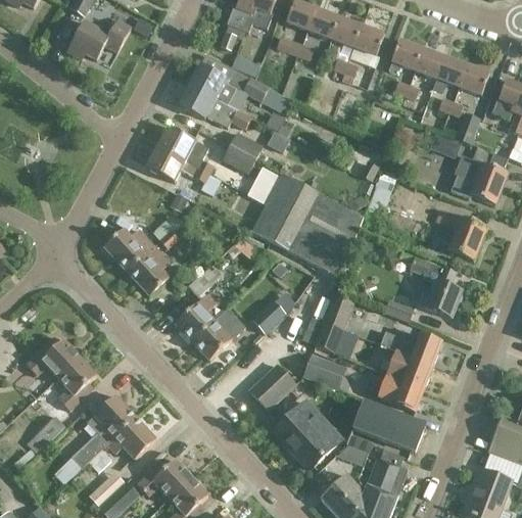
[(74,0),(69,9),(85,16),(93,0),(74,0)]
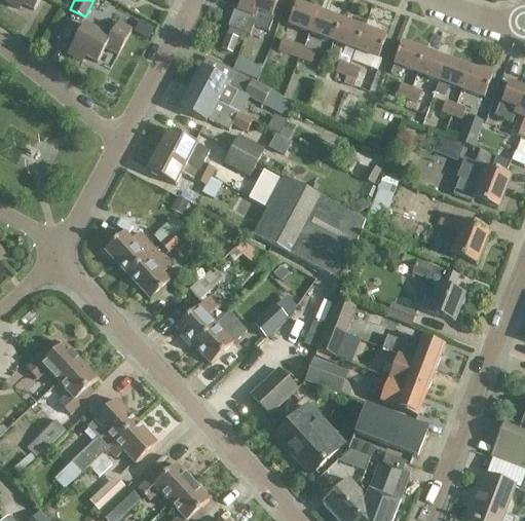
[(234,5),(227,24),(246,31),(257,0),(238,0),(236,6),(234,5)]
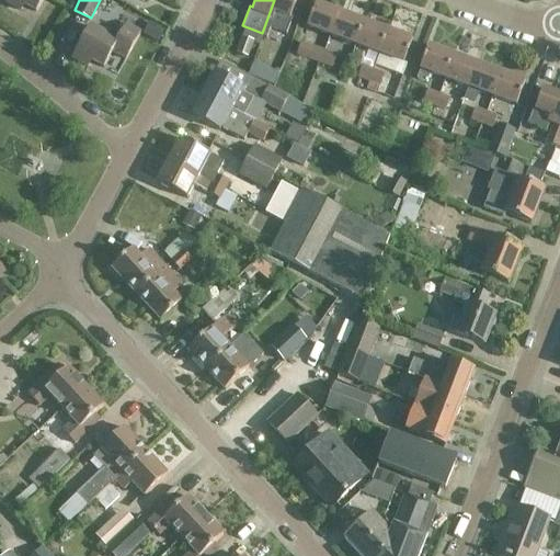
[(274,0),(262,33),(265,34),(270,24),(285,31),(292,14),(289,13),(294,0),(274,0)]
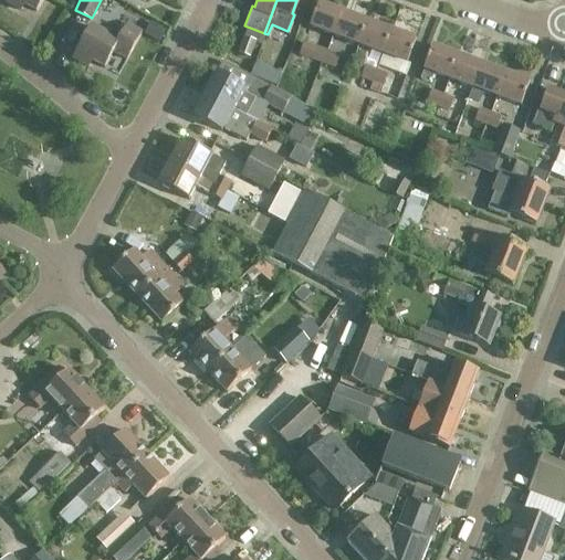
[(309,23),(303,41),(325,50),(333,32),(334,33),(343,9),(318,0),(311,20),(309,23)]
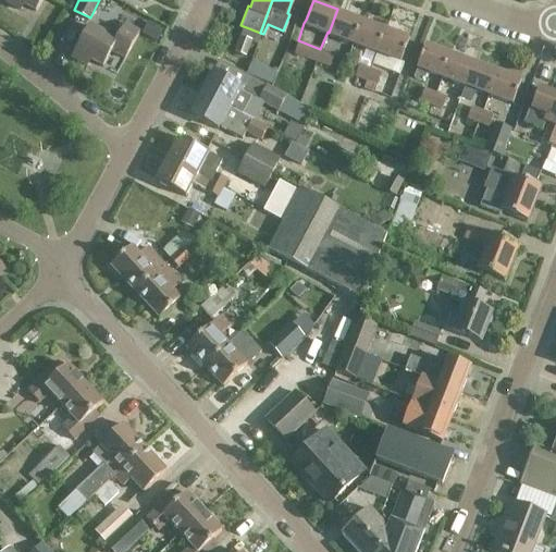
[(337,9),(329,33),(351,41),(360,17),(337,9)]
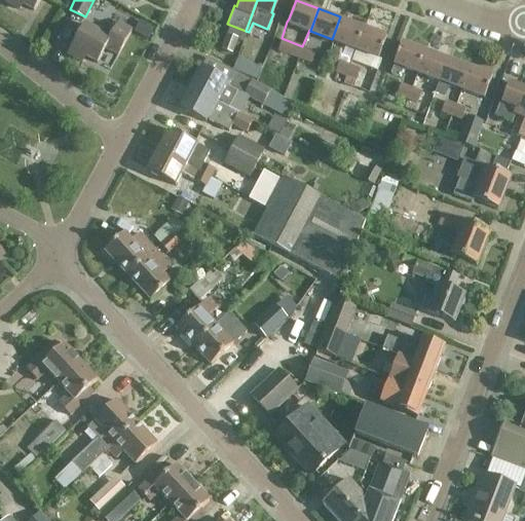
[(64,9),(50,32),(60,37),(72,14),(64,9)]
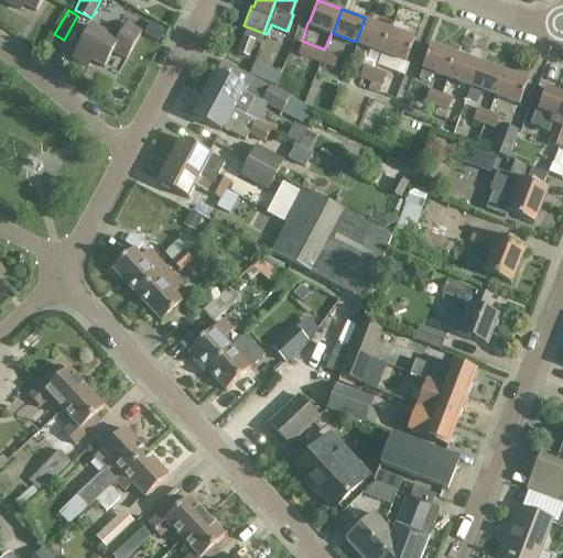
[(150,18),(143,31),(158,40),(164,26),(150,18)]
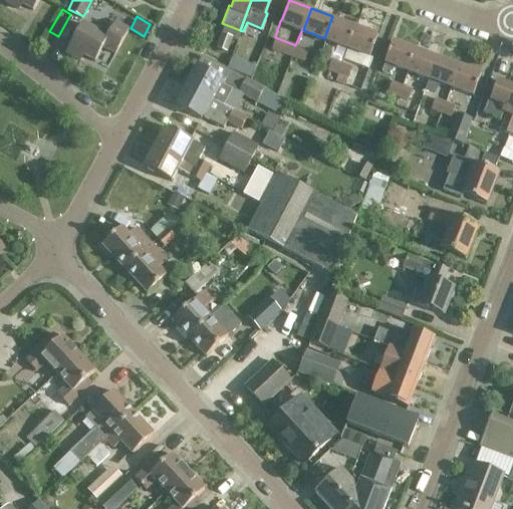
[(346,46),(354,24),(332,16),(324,38),(346,46)]
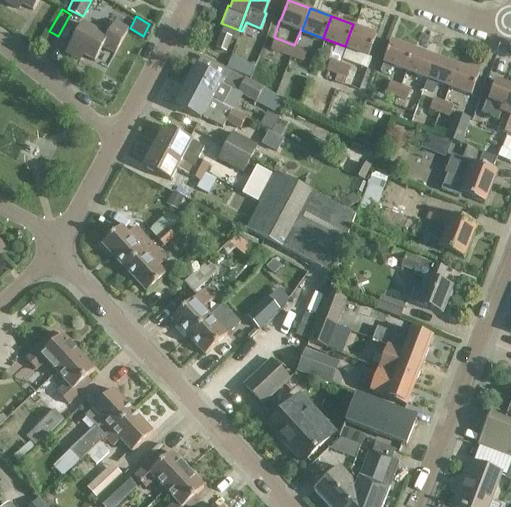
[(81,20),(74,32),(65,49),(79,57),(82,52),(94,58),(101,44),(114,50),(128,26),(114,18),(105,34),(93,27),(81,20)]
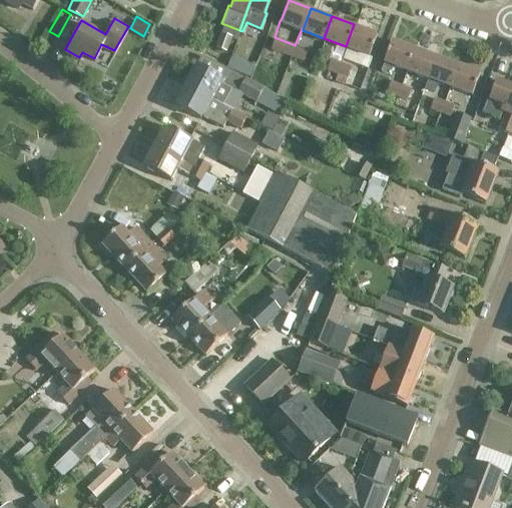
[(368,54),(369,51),(376,33),(354,24),(346,46),(368,54)]
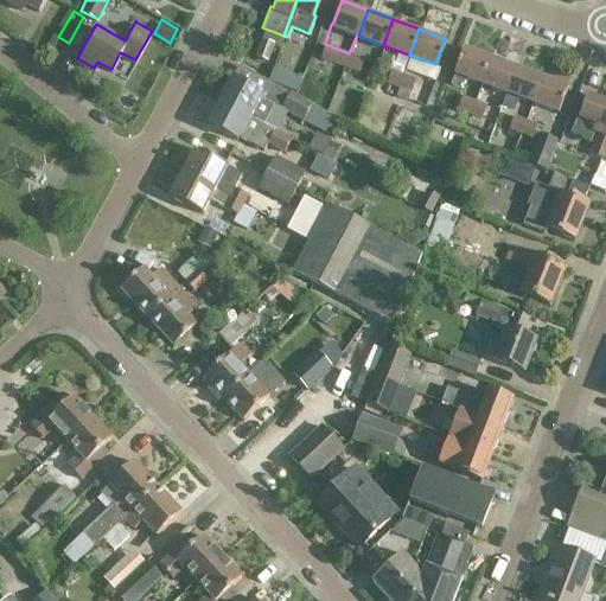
[(262,36),(256,55),(268,58),(274,40),(262,36)]
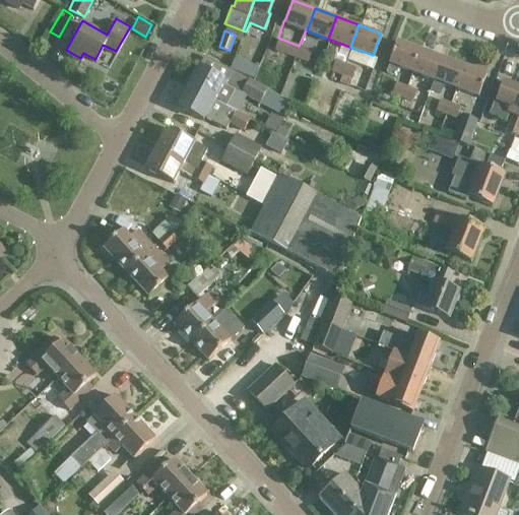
[(299,46),(278,38),(274,47),(298,56),(301,46),(299,46)]
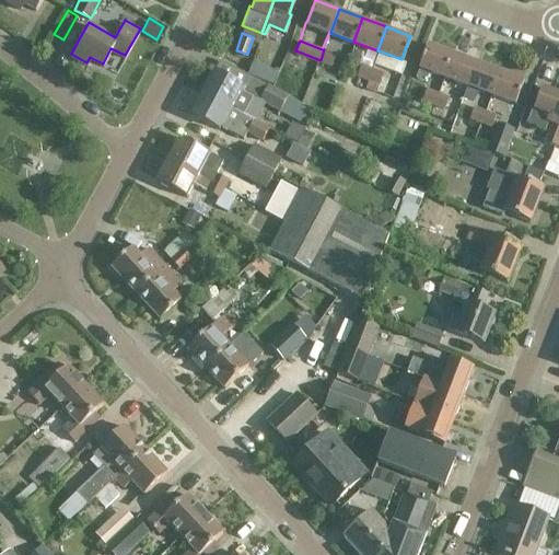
[(418,66),(420,67),(416,76),(426,79),(429,70),(443,76),(452,51),(427,42),(418,66)]
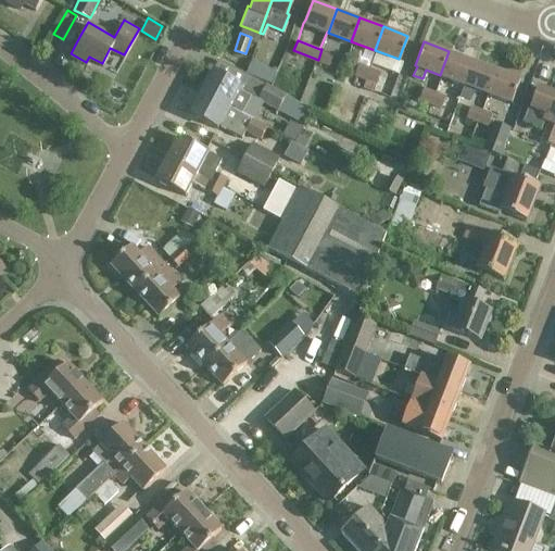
[(331,53),(322,49),(318,60),(327,63),(331,53)]
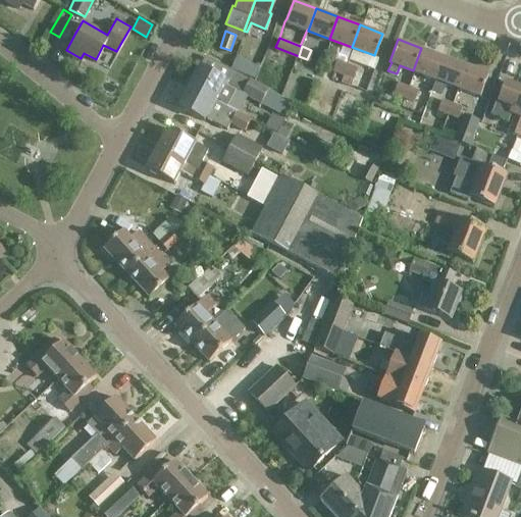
[(443,56),(421,48),(413,70),(414,70),(411,79),(419,83),(423,73),(434,79),(443,56)]
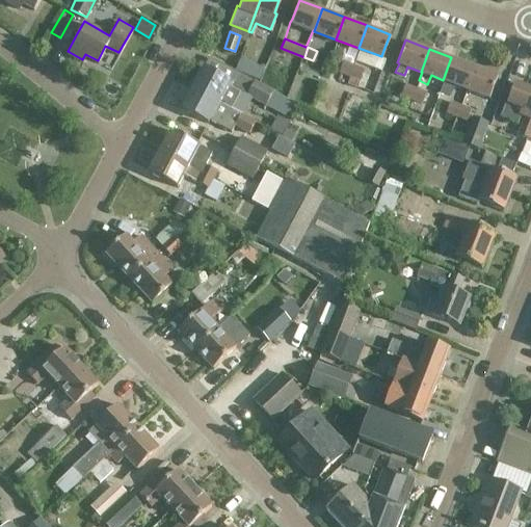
[(443,80),(466,88),(474,66),(451,57),(443,80)]
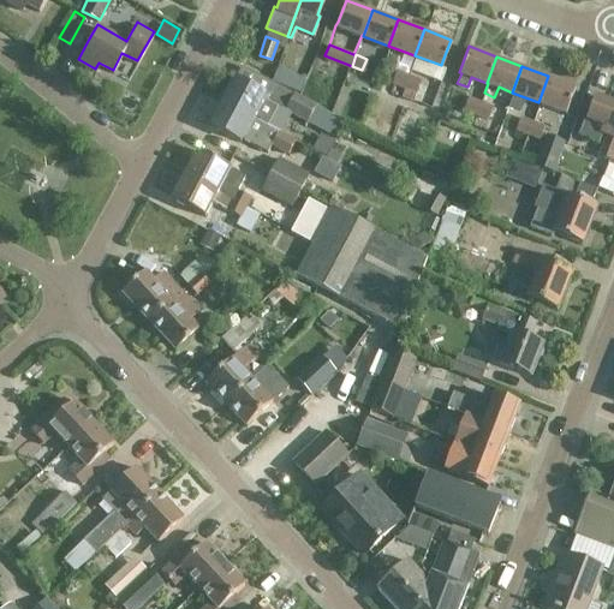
[(391,81),(403,84),(406,73),(394,69),(391,81)]
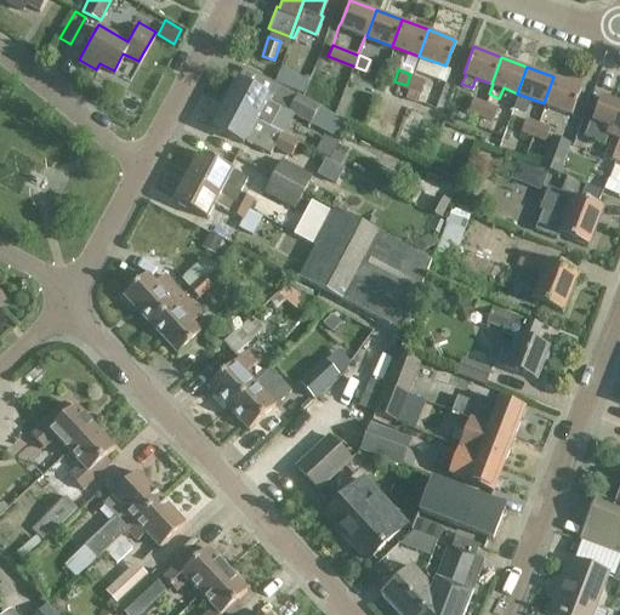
[(422,79),(410,74),(407,85),(419,90),(422,79)]
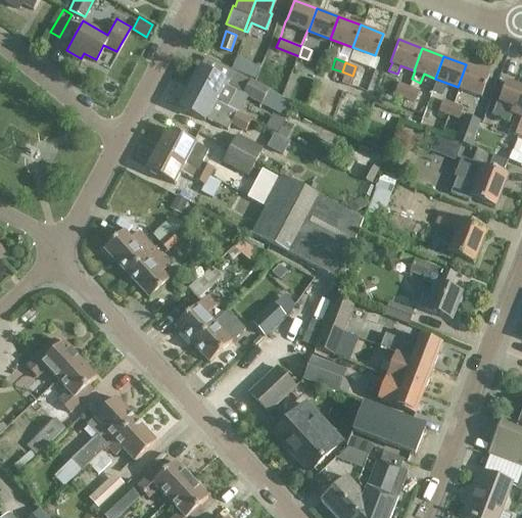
[(200,64),(189,86),(237,110),(246,93),(261,100),(262,98),(275,105),(281,94),(230,66),(225,78),(200,64)]
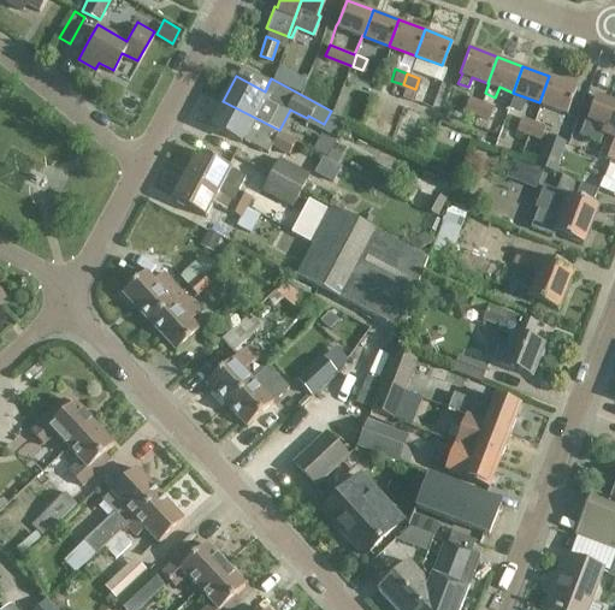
[(575,86),(549,76),(539,102),(566,112),(575,86)]
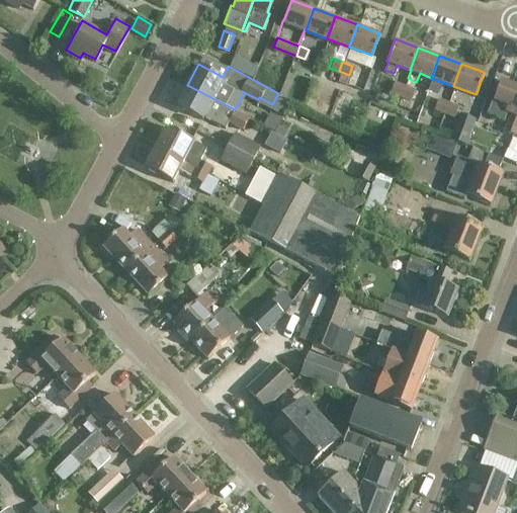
[(507,110),(516,84),(501,78),(494,97),(492,96),(487,111),(504,117),(506,110),(507,110)]
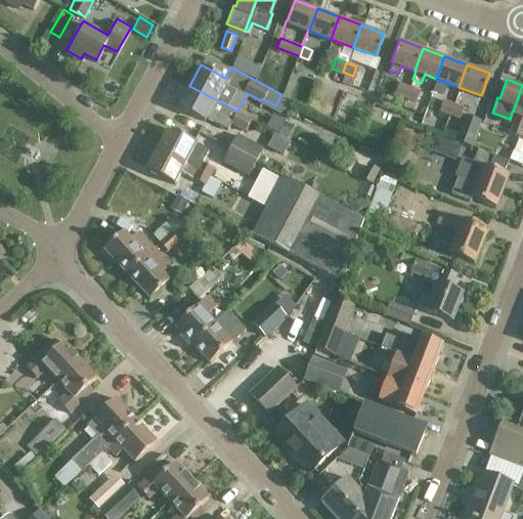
[(394,91),(404,95),(407,86),(398,82),(394,91)]
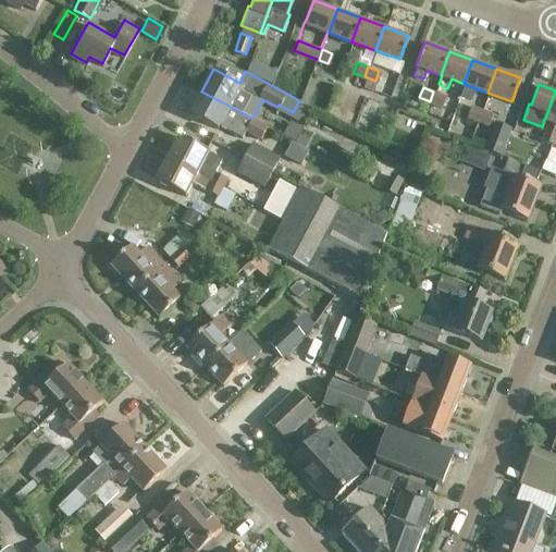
[(555,90),(545,119),(548,120),(542,138),(554,143),(555,136),(555,90)]
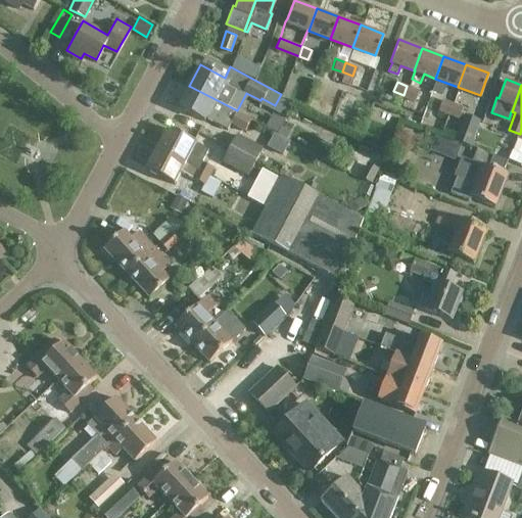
[(237,110),(189,86),(179,104),(203,118),(204,115),(227,127),(230,121),(244,128),(250,118),(237,110)]
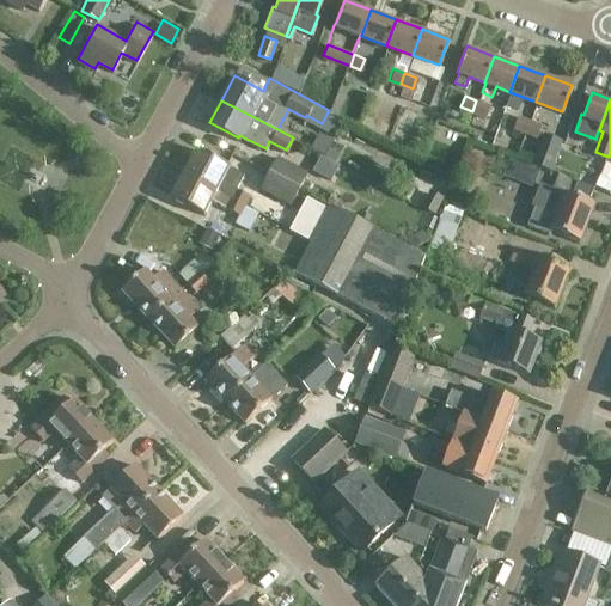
[(488,104),(476,101),(472,111),(483,115),(488,104)]
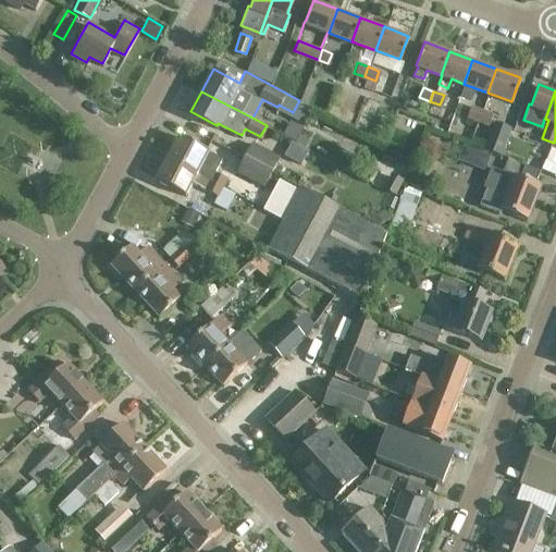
[(466,114),(477,119),(481,109),(470,105),(466,114)]
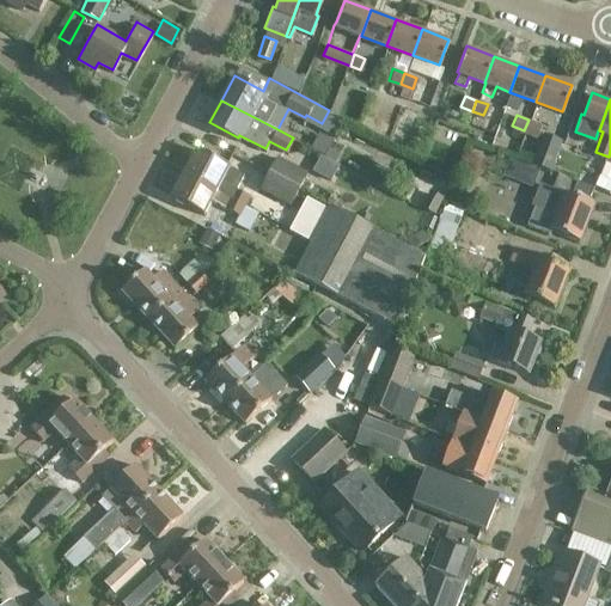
[(539,123),(529,120),(524,130),(536,134),(539,123)]
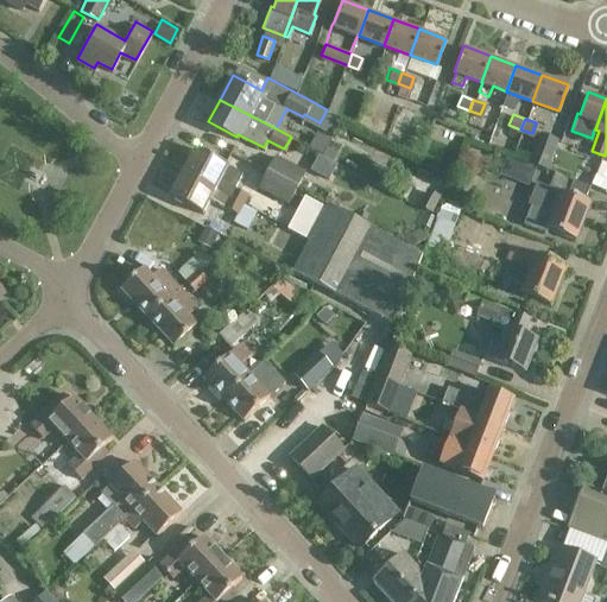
[(538,132),(529,159),(545,165),(556,138),(538,132)]
